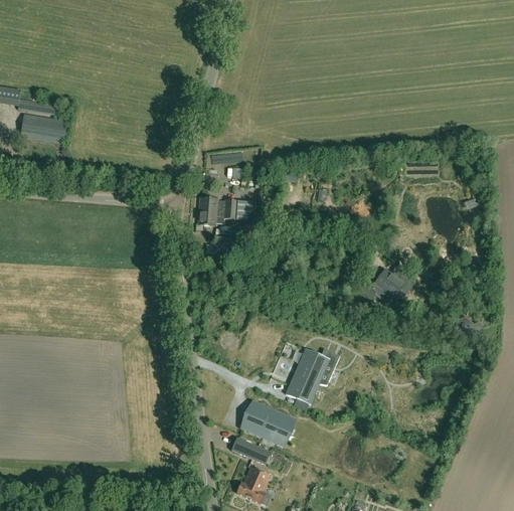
[(21,89),(0,84),(0,101),(18,105),(17,107),(53,113),(55,103),(19,97),(21,89)]
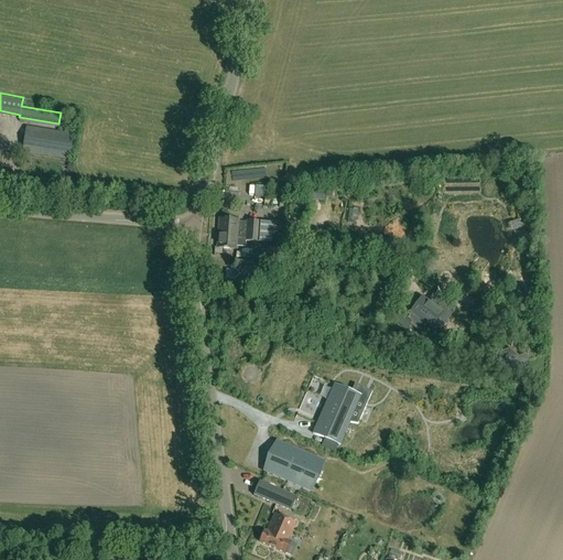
[(69,155),(73,130),(26,122),(22,148),(69,155)]
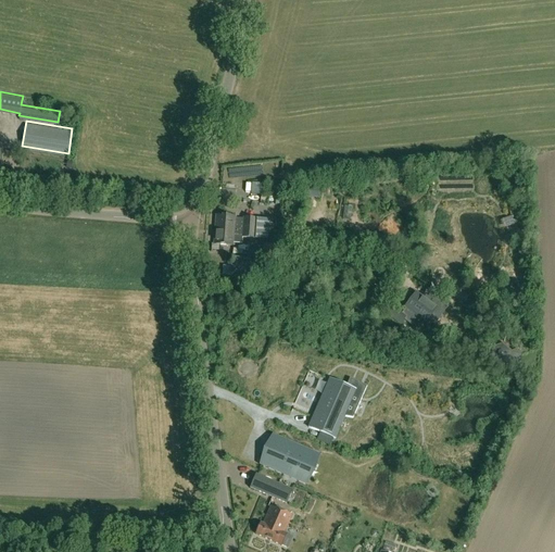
[(317,183),(310,183),(308,183),(308,185),(308,192),(317,193),(317,183)]
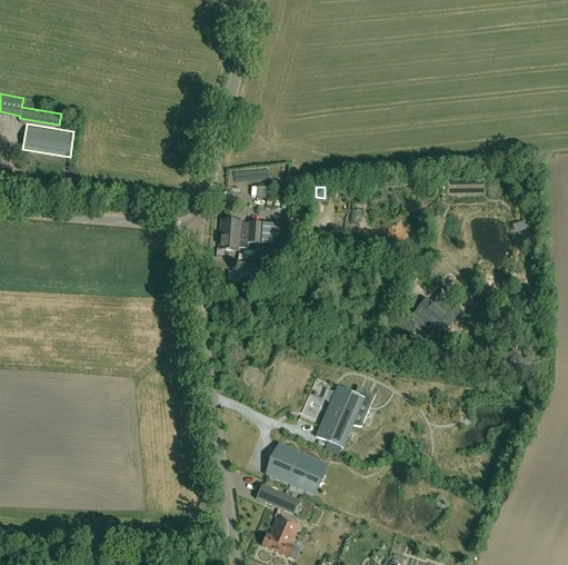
[(248,220),(240,219),(220,217),(218,246),(238,248),(238,245),(247,246),(247,239),(260,240),(261,220),(249,219),(248,220)]
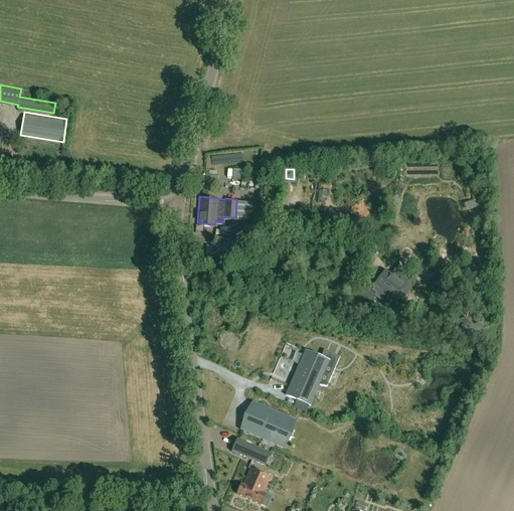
[(214,237),(213,251),(233,254),(239,256),(242,238),(215,234),(214,237)]
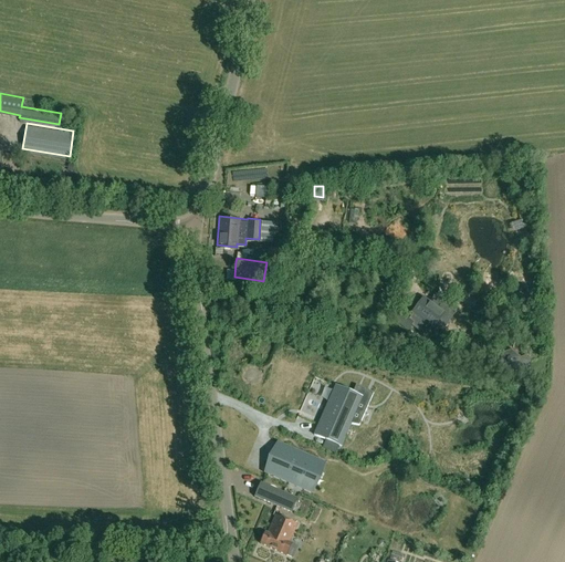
[(430,302),(422,297),(409,314),(403,309),(397,316),(407,323),(412,316),(429,329),(441,313),(445,316),(451,309),(435,297),(430,302)]
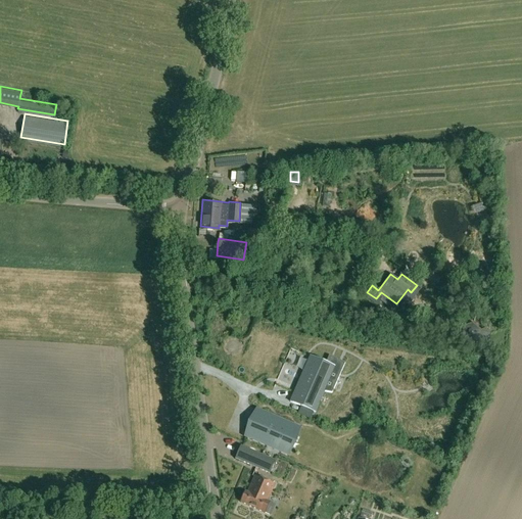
[(303,361),(306,354),(295,349),(292,357),(303,361)]
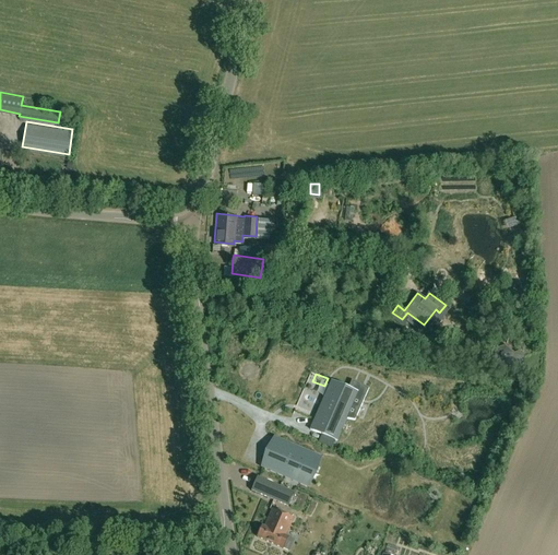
[(337,438),(358,389),(332,377),(318,409),(320,410),(317,417),(315,416),(310,426),(337,438)]
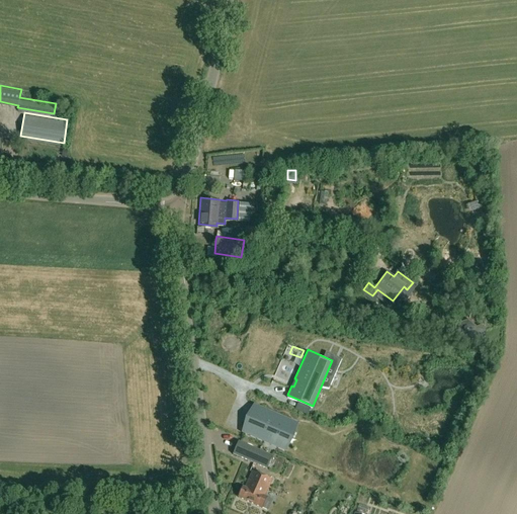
[(282,365),(289,376),(297,371),(290,360),(282,365)]
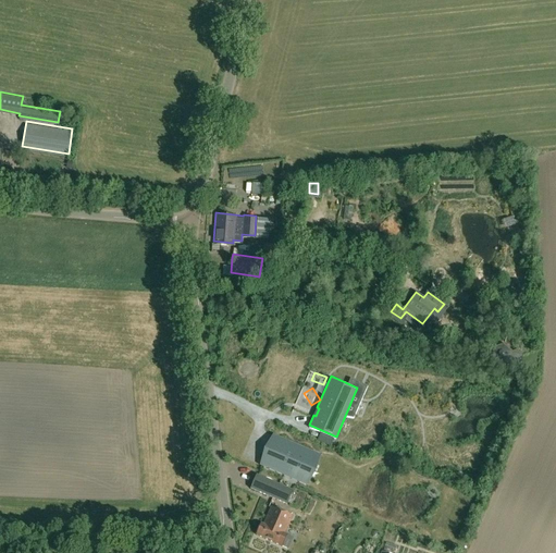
[(294,417),(305,422),(311,407),(301,402),(294,417)]
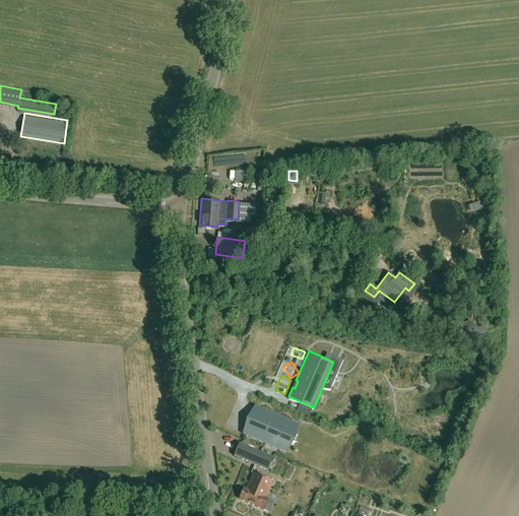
[(294,423),(253,405),(244,429),(284,446),(284,445),(294,424),(294,423)]
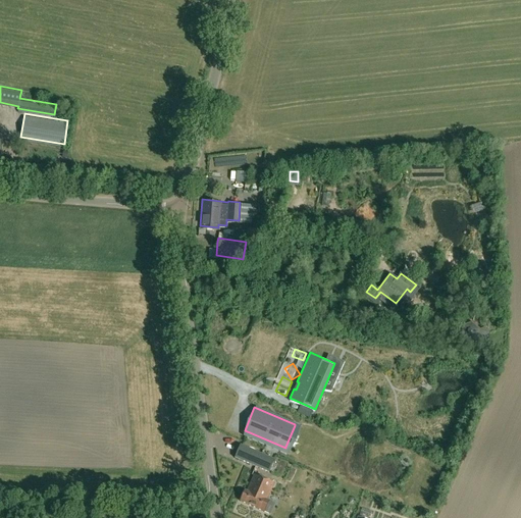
[(235,455),(268,469),(273,458),(262,453),(261,454),(239,444),(235,455)]
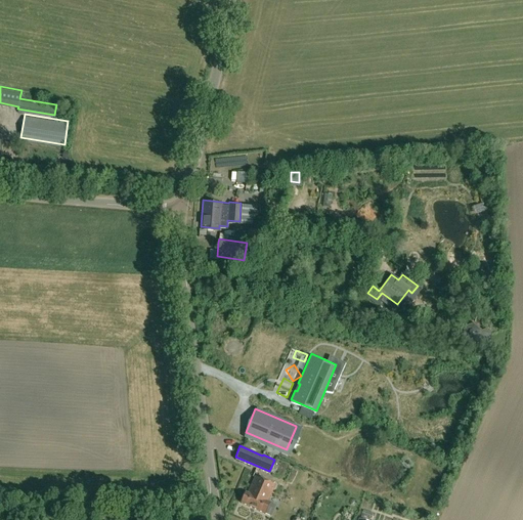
[(269,500),(266,499),(273,482),(255,474),(248,490),(245,489),(240,501),(264,511),(265,510),(270,513),(274,503),(269,500)]
